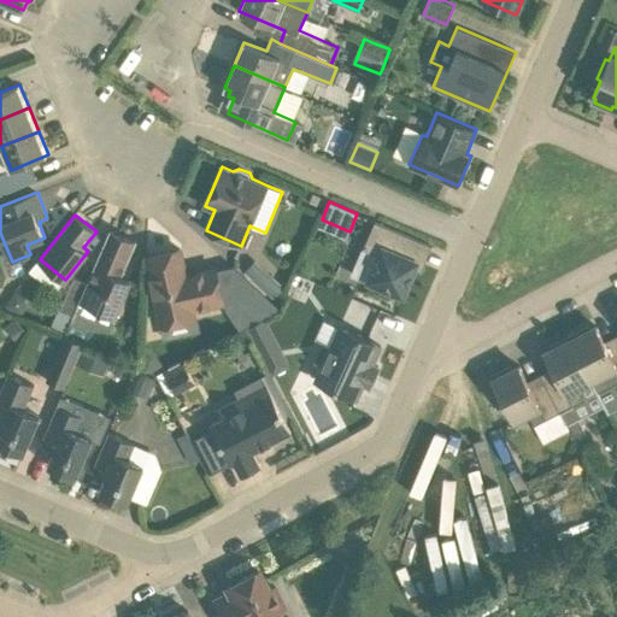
[(375,222),(353,274),(380,286),(378,287),(392,293),(392,291),(403,295),(415,268),(422,270),(432,246),(375,222)]
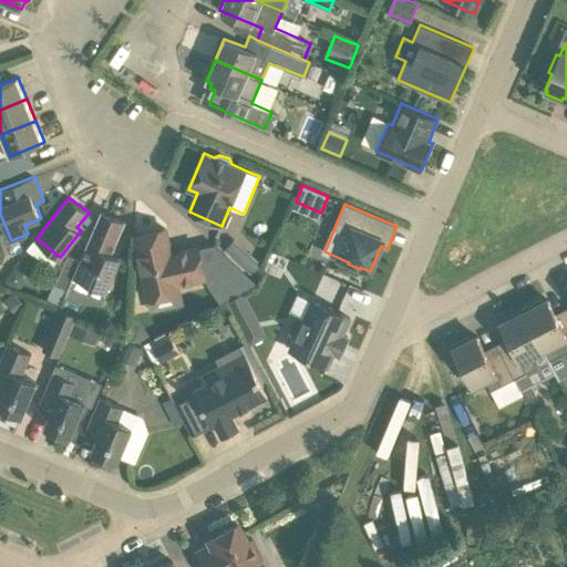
[(65,296),(70,298),(75,299),(102,302),(121,257),(112,254),(125,222),(102,212),(81,260),(68,289),(65,296)]
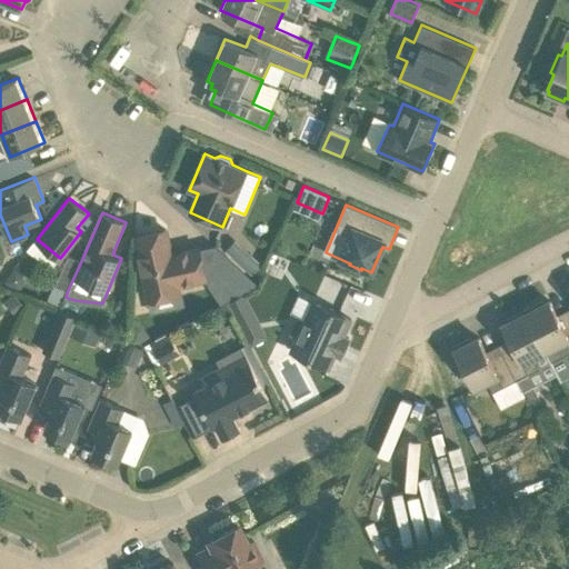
[(179,285),(207,279),(200,247),(172,253),(167,229),(137,236),(151,300),(181,293),(179,285)]
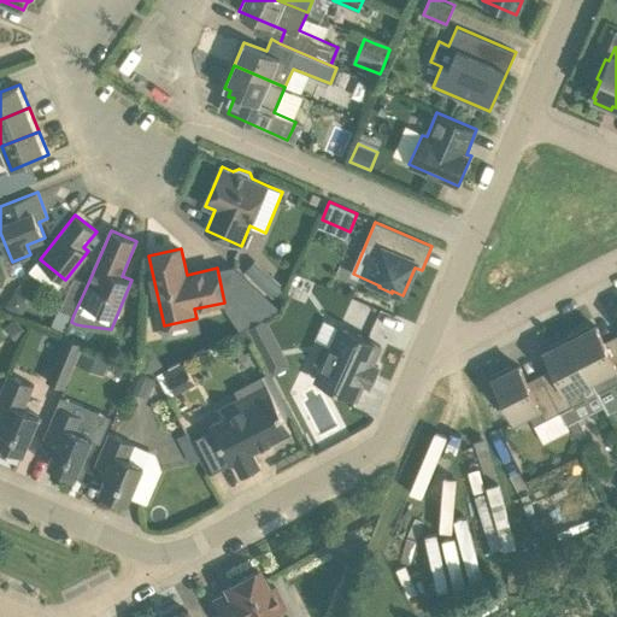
[(271,274),(263,283),(277,297),(286,288),(271,274)]
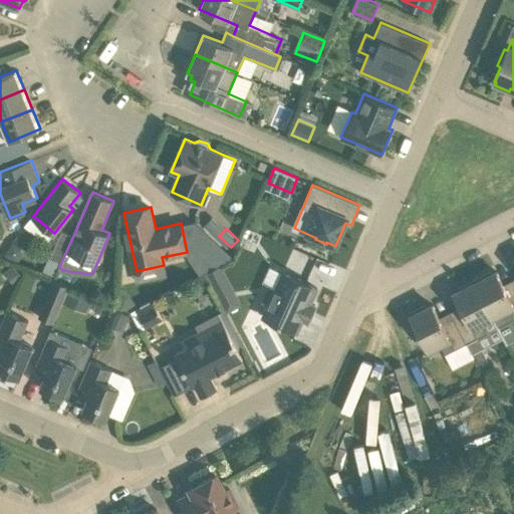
[(62,231),(50,258),(61,262),(73,236),(62,231)]
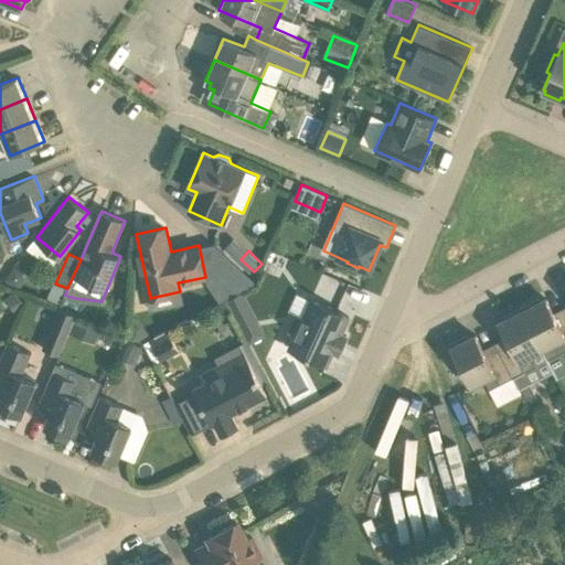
[(24,304),(14,291),(4,299),(14,311),(24,304)]
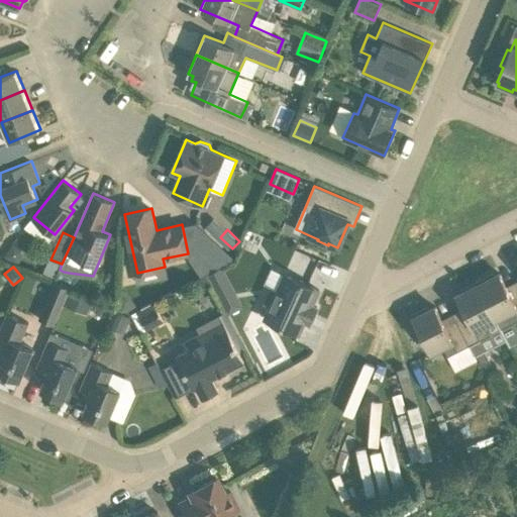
[(244,307),(223,267),(208,274),(229,315),(244,307)]
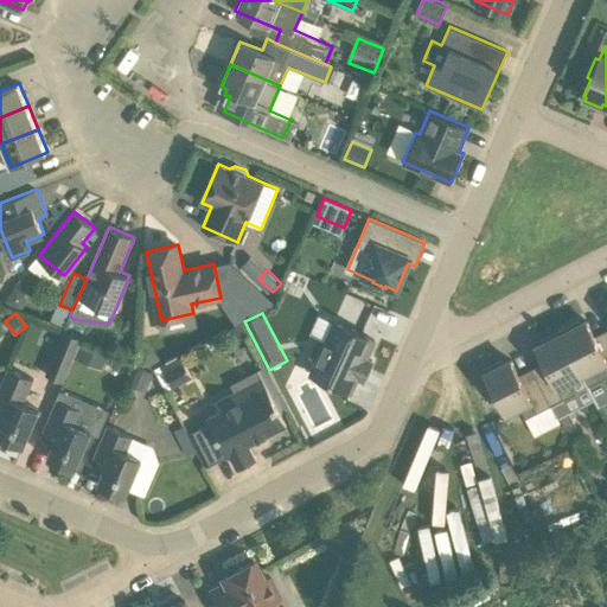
[(560,330),(582,374),(589,385),(606,376),(606,338),(599,343),(587,320),(580,324),(579,320),(560,330)]
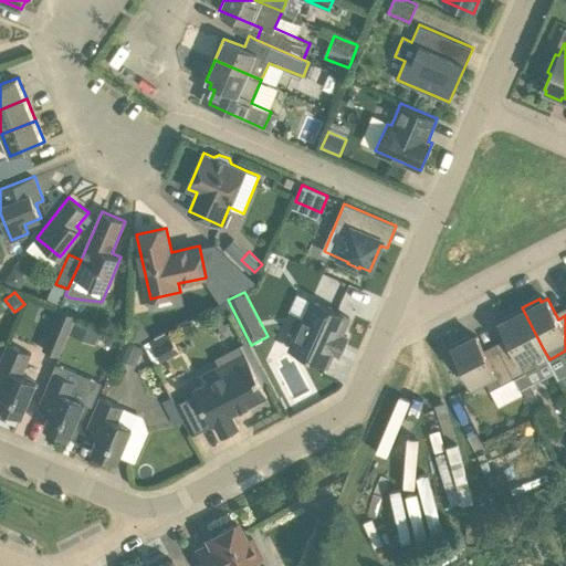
[(342,334),(349,317),(312,300),(303,320),(297,316),(290,332),(295,334),(290,348),(327,365),(334,352),(338,354),(347,336),(342,334)]
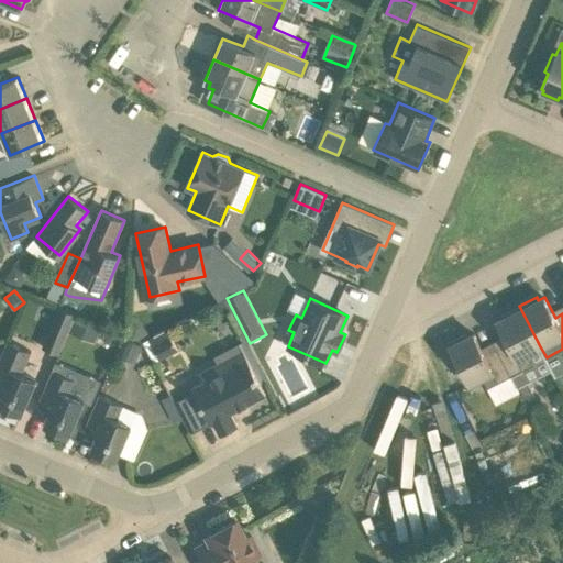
[(61,306),(42,346),(59,354),(77,313),(61,306)]
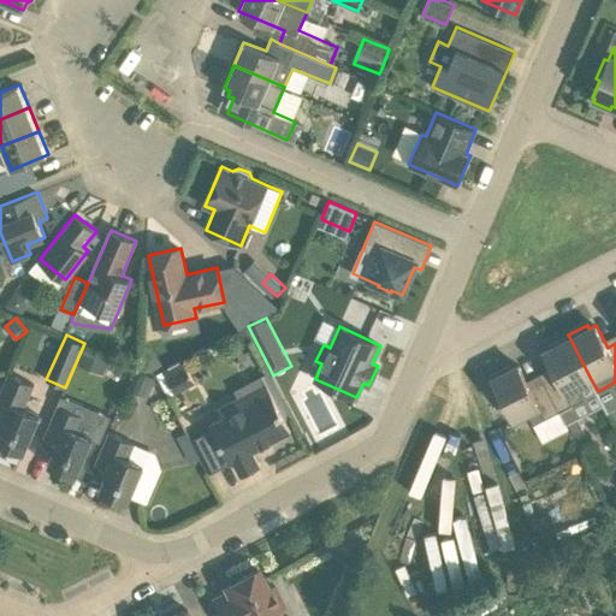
[(544,381),(558,412),(560,410),(574,437),(585,431),(578,418),(574,403),(584,398),(578,386),(591,379),(568,335),(550,344),(551,348),(544,351),(556,374),(544,381)]
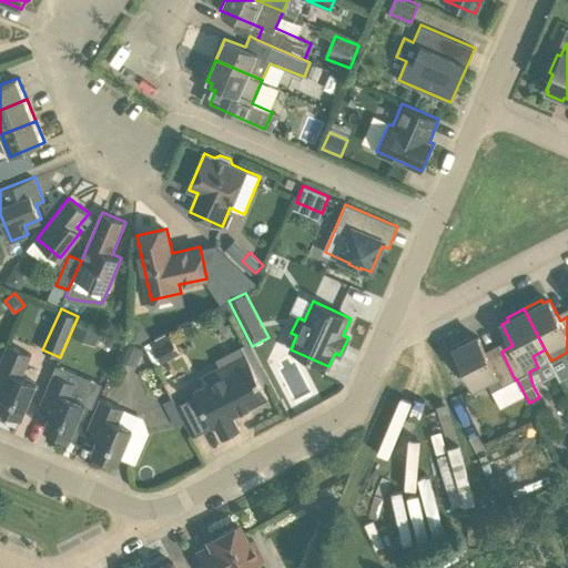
[(70,335),(97,346),(102,331),(77,321),(70,335)]
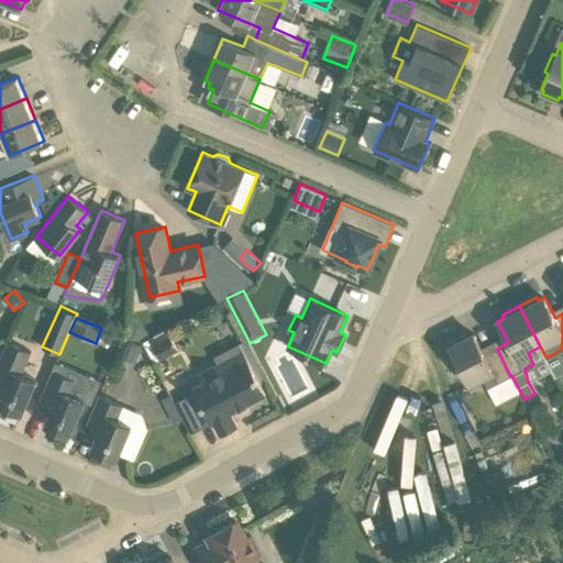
[(167,329),(150,339),(161,359),(178,349),(167,329)]
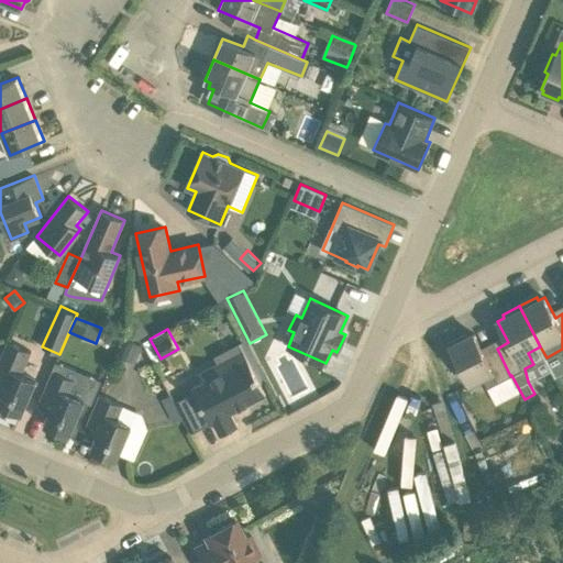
[(497,349),(485,354),(474,333),(467,337),(466,333),(451,341),(453,344),(450,345),(457,362),(455,363),(464,379),(466,378),(470,383),(492,371),(498,383),(510,376),(497,349)]
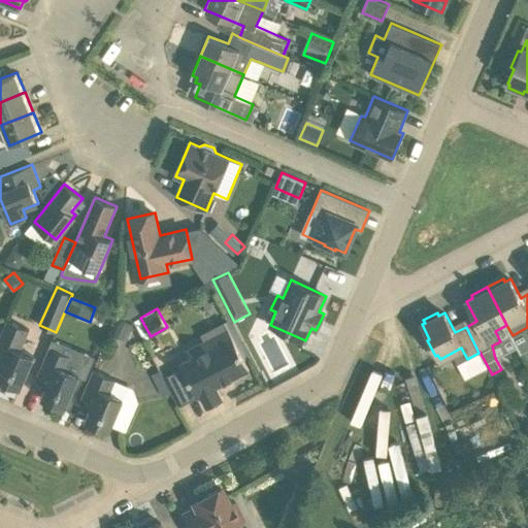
[(127,340),(133,324),(118,318),(110,334),(127,340)]
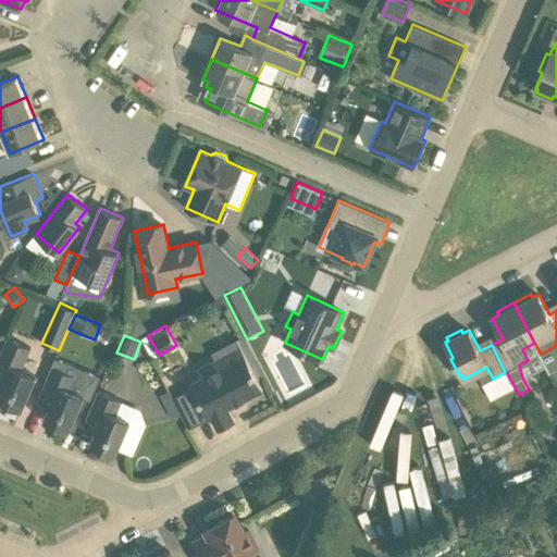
[(32,348),(8,337),(0,354),(0,384),(1,385),(0,388),(0,400),(22,410),(36,375),(23,370),(32,348)]
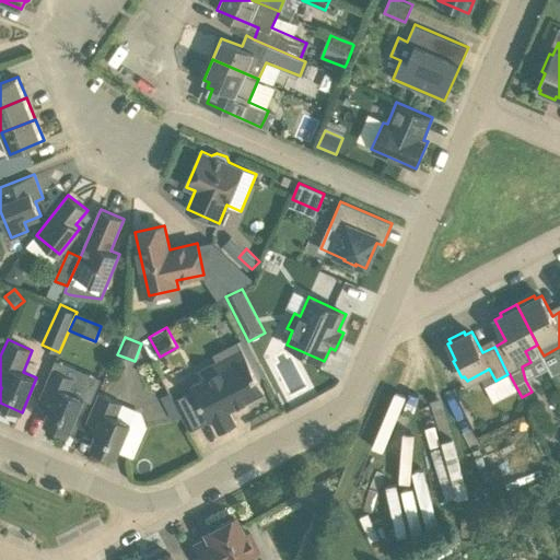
[(230,410),(265,392),(242,348),(198,371),(202,380),(191,385),(209,420),(212,418),(220,432),(236,423),(230,410)]
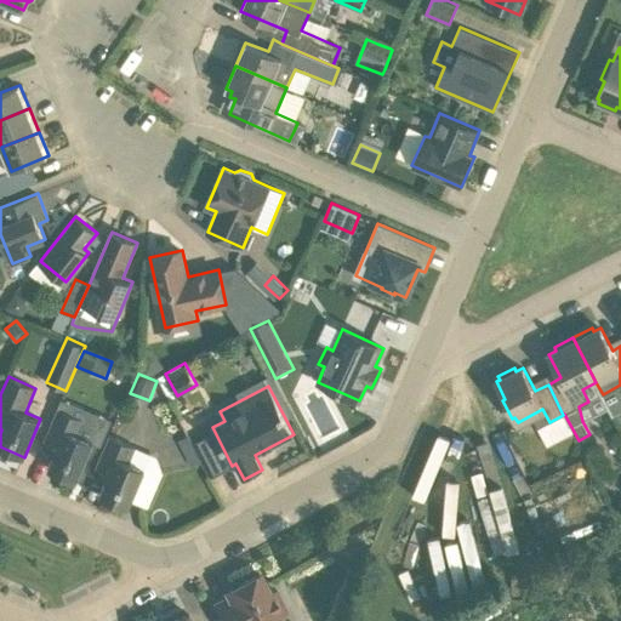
[(79,436),(85,420),(58,408),(41,446),(55,453),(49,468),(78,480),(93,442),(79,436)]
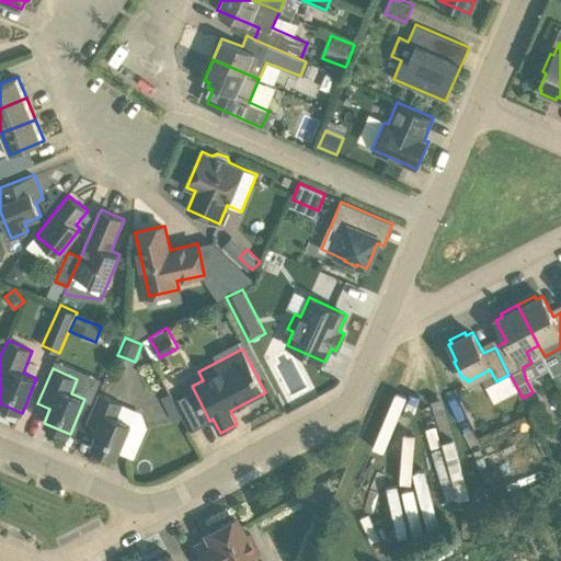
[(117,418),(124,403),(99,393),(84,427),(96,433),(91,447),(116,458),(117,455),(132,424),(117,418)]
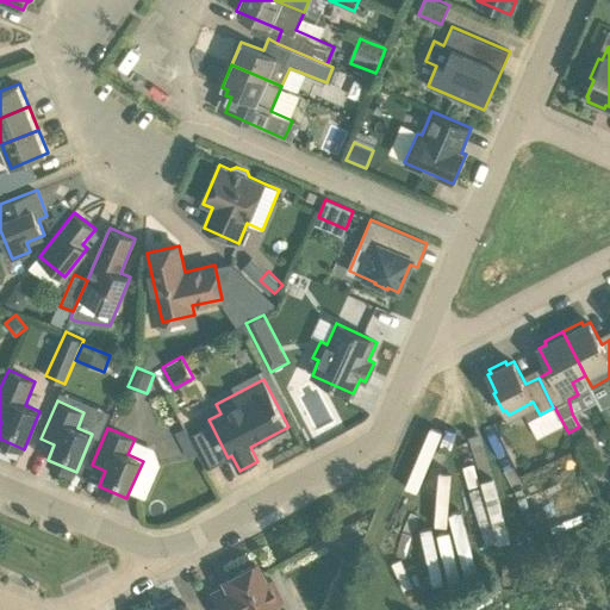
[(271,580),(265,583),(255,564),(234,574),(235,576),(238,580),(211,595),(219,609),(260,609),(280,601),(271,580)]
